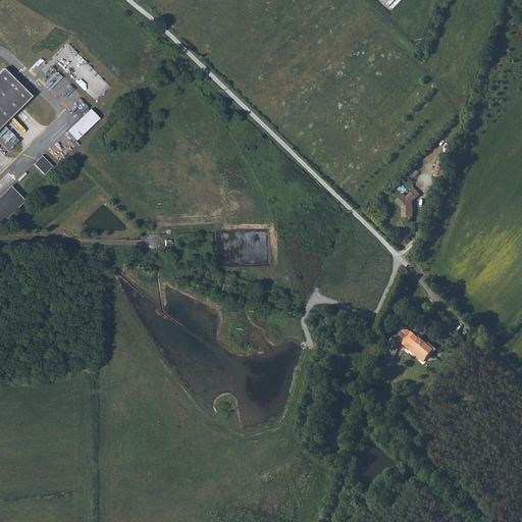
[(0,69),(0,124),(31,95),(3,66),(0,69)]
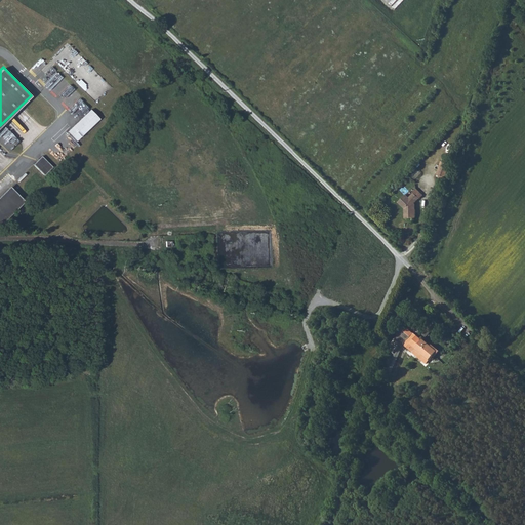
[(76,140),(99,119),(91,109),(68,130),(76,140)]
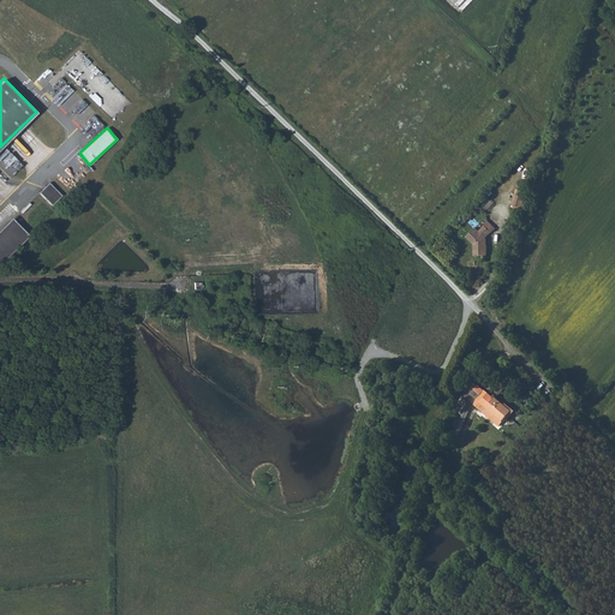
[(40,191),(52,203),(61,195),(49,181),(40,191)]
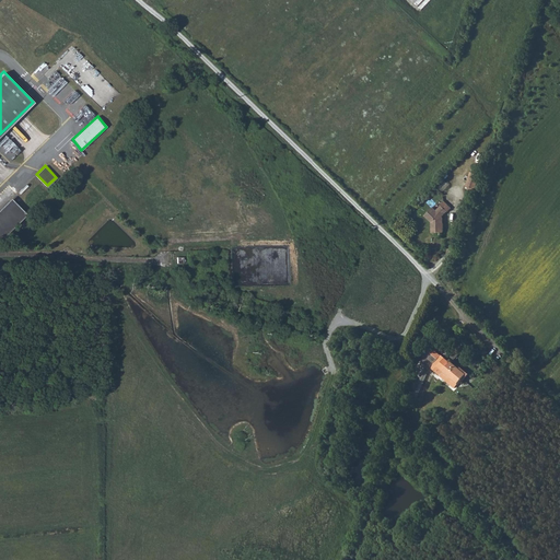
[(473,193),(477,181),(467,177),(462,191),(465,193),(471,195),(473,193)]
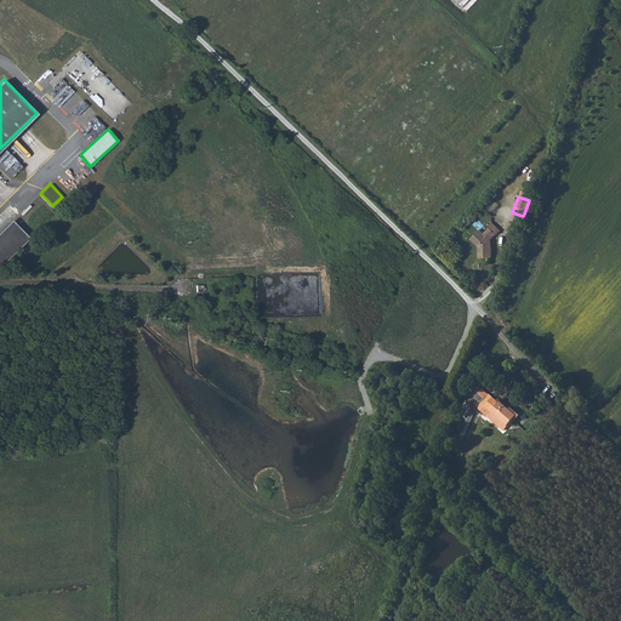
[(0,261),(1,262),(27,238),(11,221),(0,231),(0,261)]
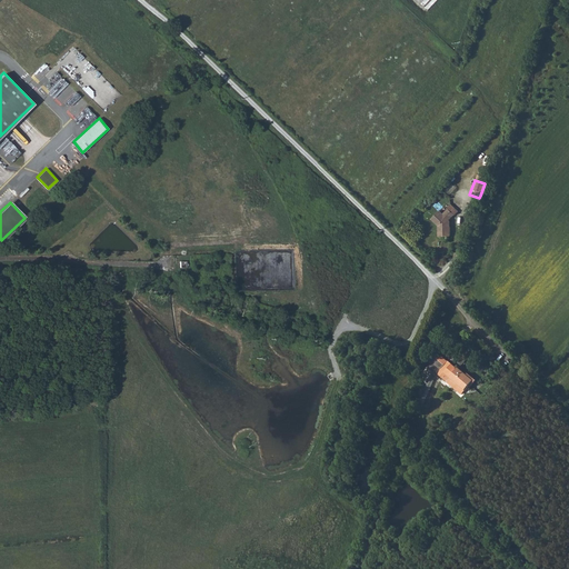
[(439,212),(435,217),(437,219),(433,223),(439,227),(440,238),(451,237),(451,227),(448,227),(447,222),(449,220),(453,215),(455,216),(458,212),(450,205),(447,209),(448,210),(443,216),(439,212)]
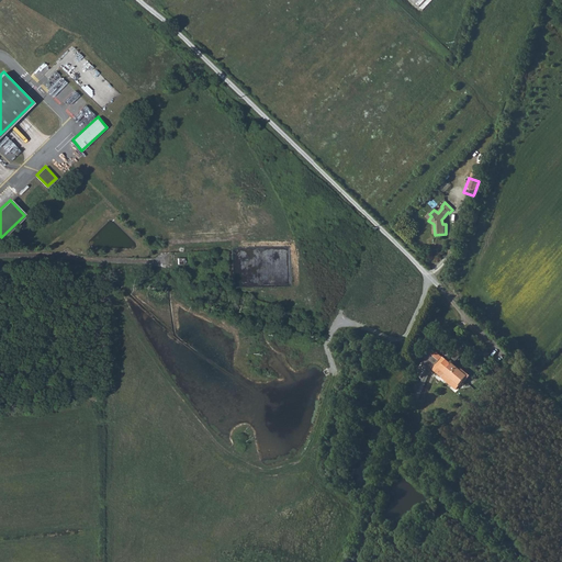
[(425,359),(434,367),(437,369),(445,359),(430,347),(422,357),(425,359)]
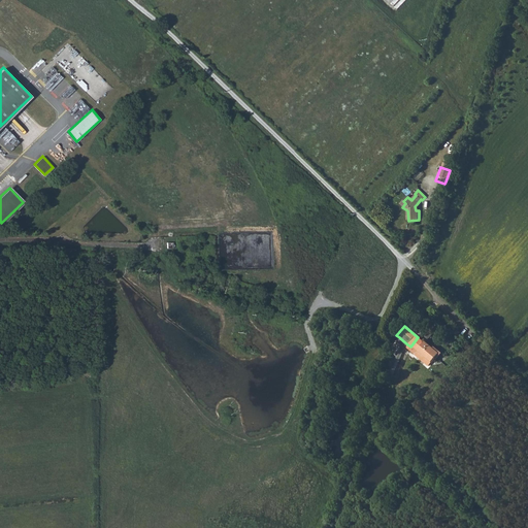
[(399,337),(391,347),(394,350),(386,371),(392,374),(400,352),(404,348),(407,344),(399,337)]
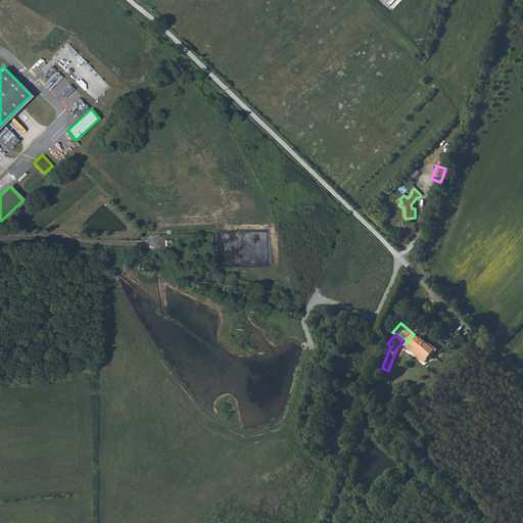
[(407,343),(413,348),(410,351),(409,351),(423,364),(434,350),(420,339),(414,334),(407,343)]
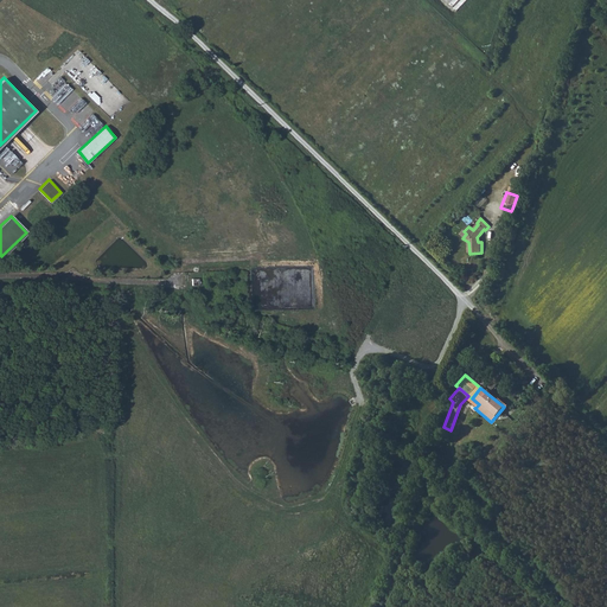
[(465,400),(475,408),(479,404),(472,398),(468,396),(465,400)]
